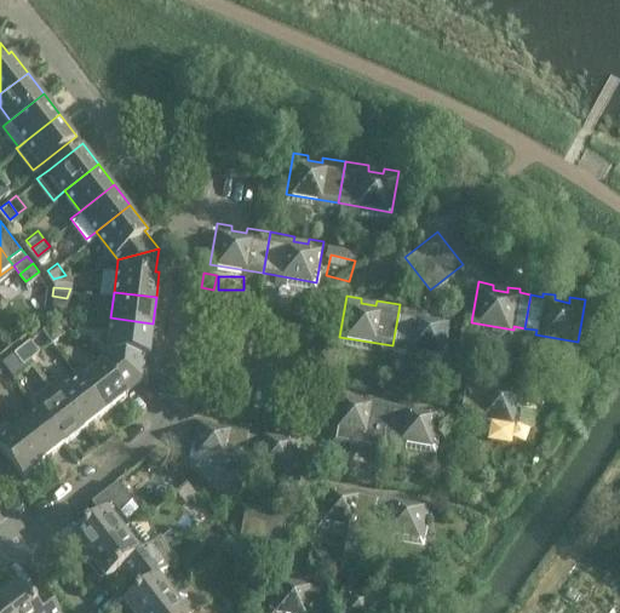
[(446,355),(453,314),(438,311),(437,316),(423,314),(423,309),(400,304),(392,345),(446,355)]
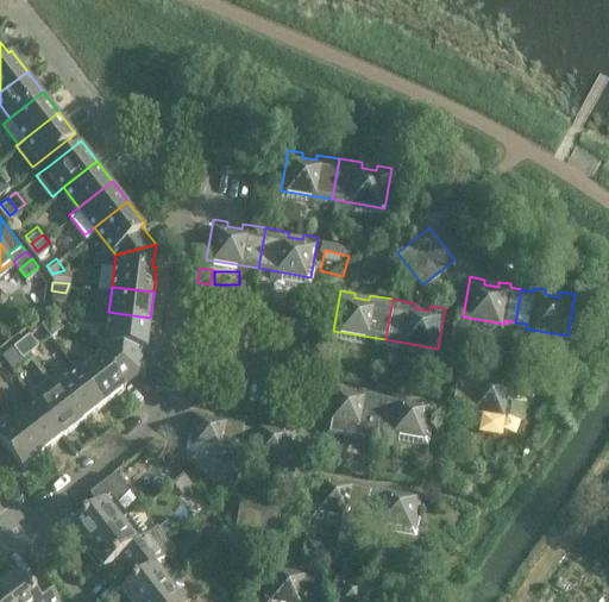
[(588,311),(585,321),(596,324),(598,312),(588,311)]
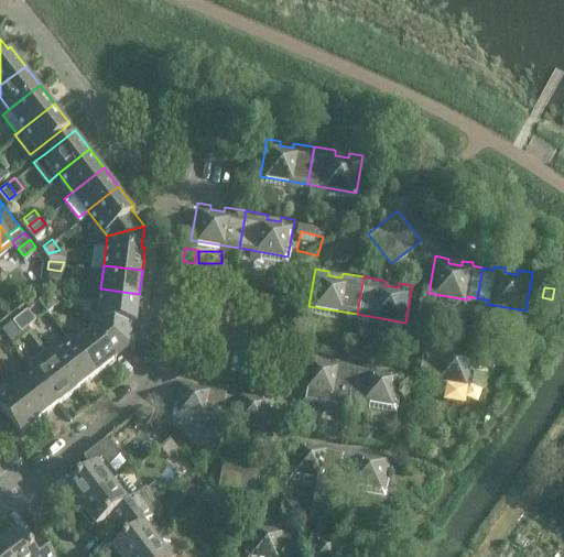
[(130,339),(132,318),(136,319),(139,294),(100,288),(96,320),(130,339)]
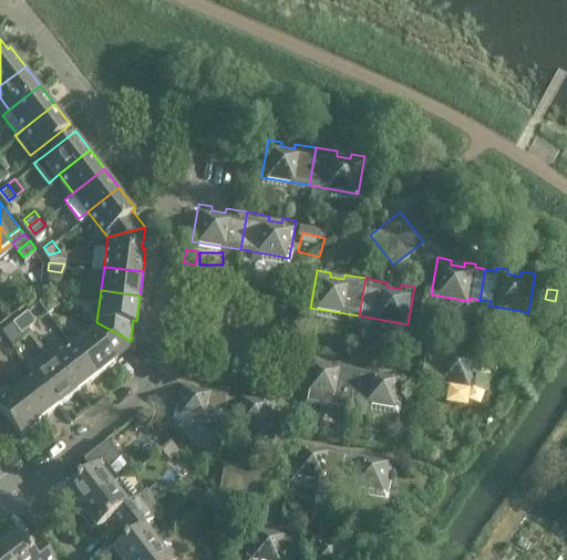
[(44,293),(40,297),(48,308),(58,301),(44,293)]
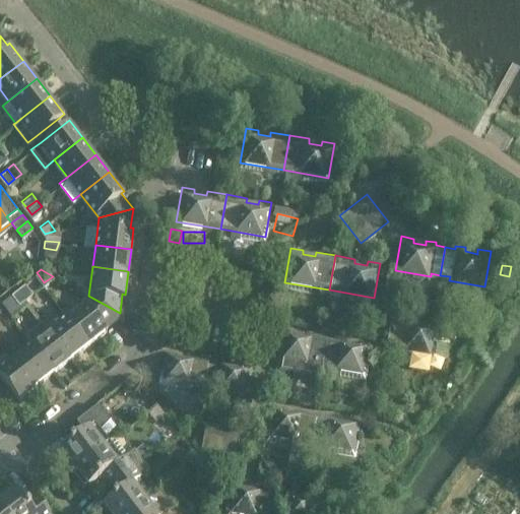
[(25,281),(19,286),(26,296),(34,291),(25,281)]
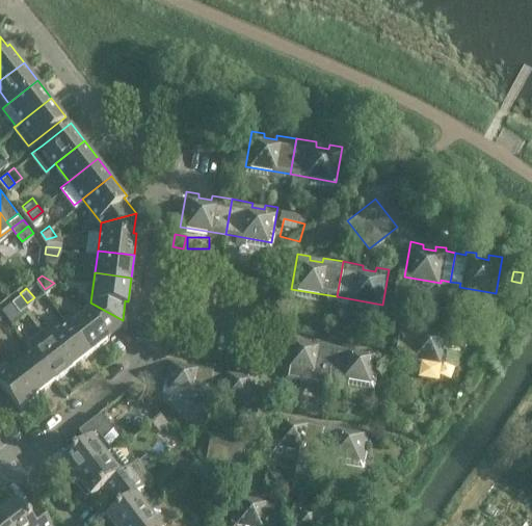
[(21,308),(27,303),(20,293),(12,298),(21,308)]
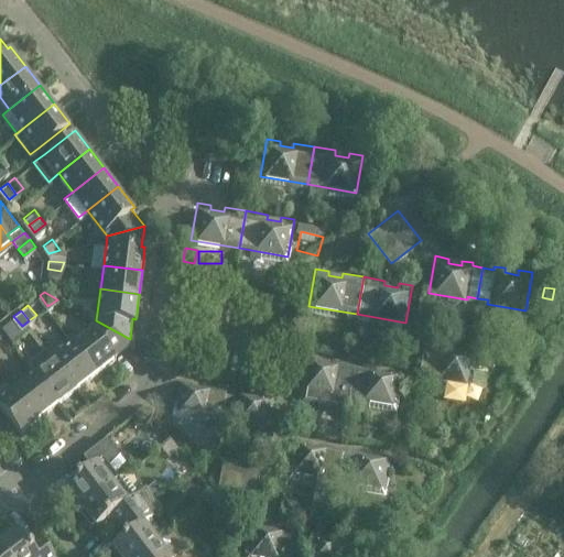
[(73,339),(96,370),(115,355),(114,352),(130,339),(96,320),(73,339)]
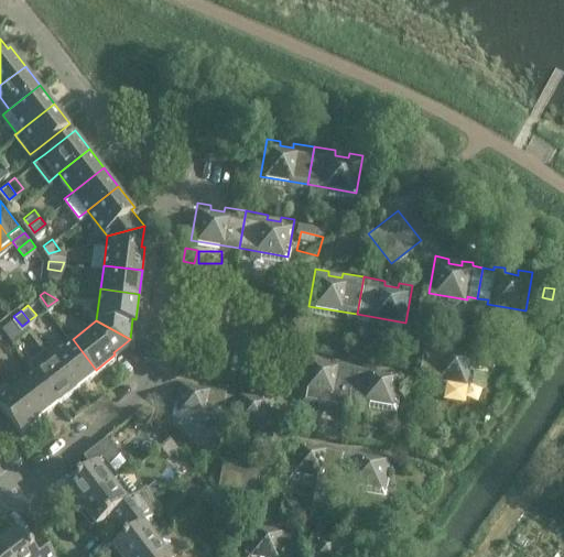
[(77,384),(96,370),(73,339),(53,353),(77,384)]
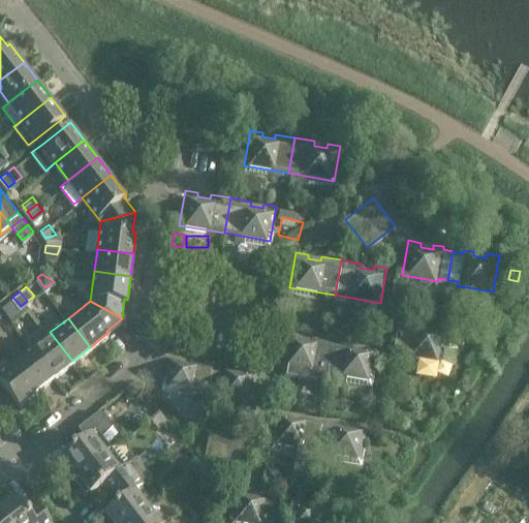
[(393,348),(406,351),(405,356),(441,362),(447,327),(434,325),(434,329),(422,327),(422,322),(411,320),(411,321),(398,319),(393,348)]
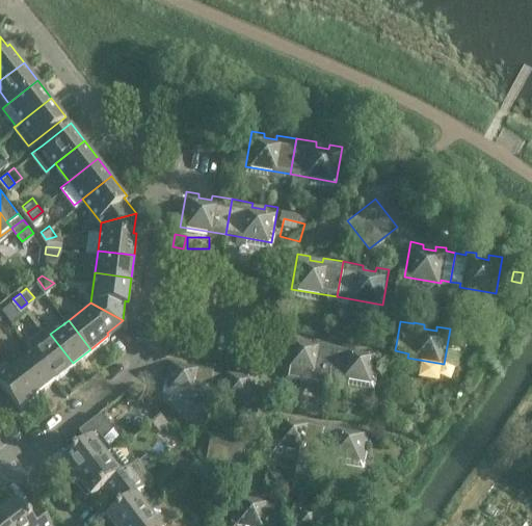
[(44,325),(27,339),(33,347),(55,376),(73,363),(58,344),(50,334),(44,325)]
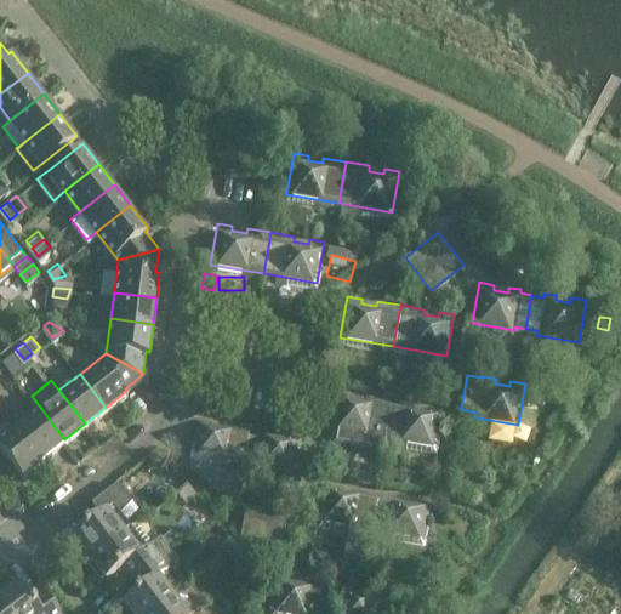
[(330,428),(328,442),(343,444),(345,439),(349,441),(348,445),(381,450),(383,438),(389,402),(391,397),(366,393),(365,398),(351,396),(352,391),(337,387),(330,428)]
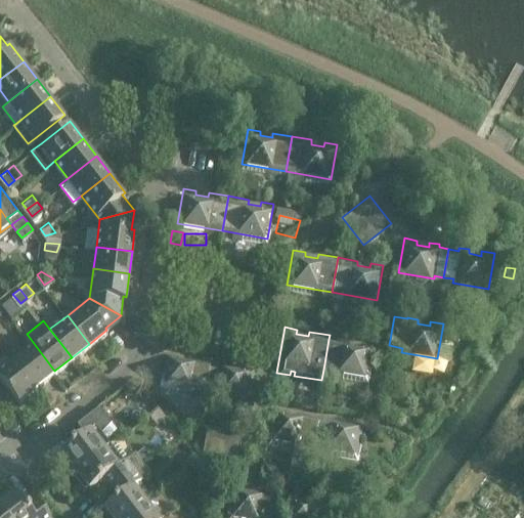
[(368,378),(375,343),(361,340),(360,345),(348,343),(349,338),(330,335),(323,370),(368,378)]
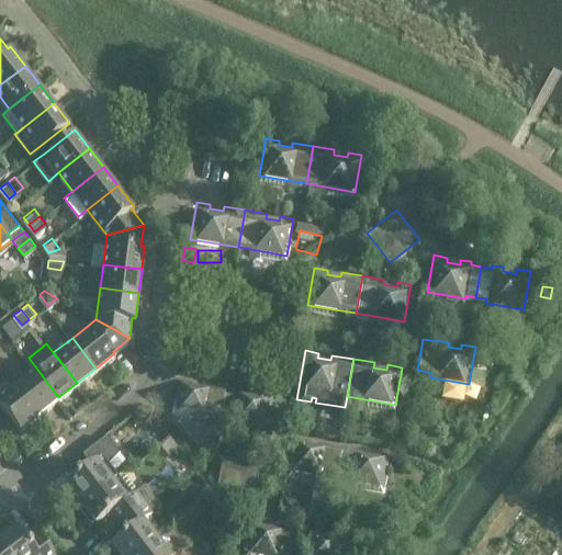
[(35,366),(15,381),(40,412),(58,397),(35,366)]
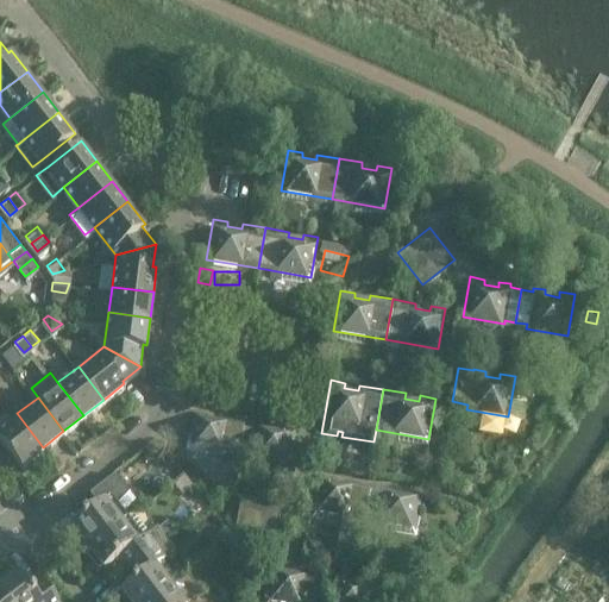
[(207,408),(193,406),(186,446),(238,456),(245,415),(221,411),(220,416),(207,414),(207,408)]
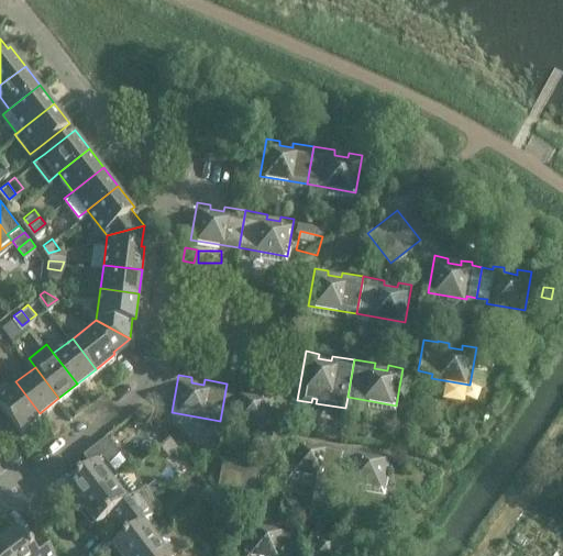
[(0,382),(0,390),(2,392),(0,393),(0,402),(20,427),(40,413),(15,381),(11,386),(6,379),(0,382)]
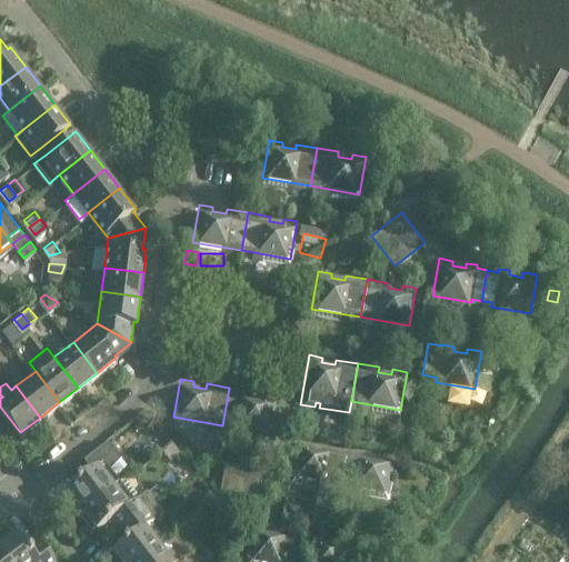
[(270,433),(277,395),(263,393),(263,398),(249,395),(250,391),(239,389),(232,427),(270,433)]
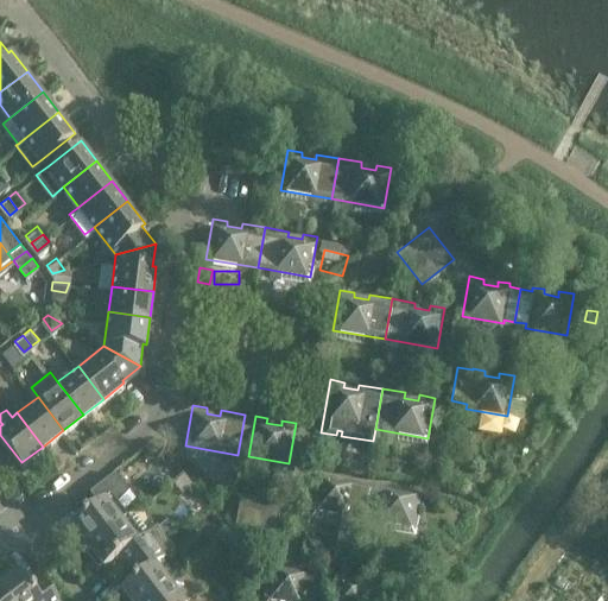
[(329,457),(330,448),(318,447),(317,456),(329,457)]
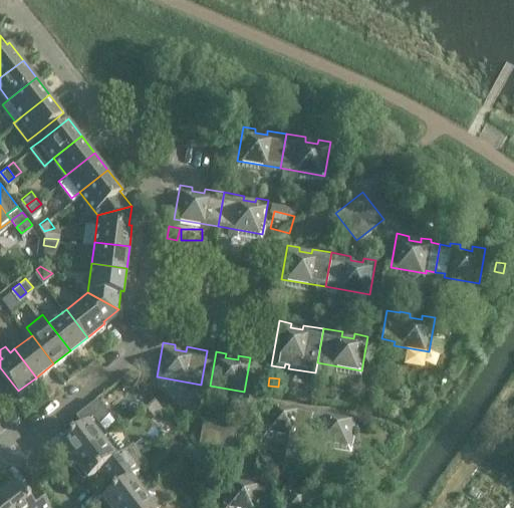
[(138,391),(137,397),(142,403),(151,394),(143,386),(138,391)]
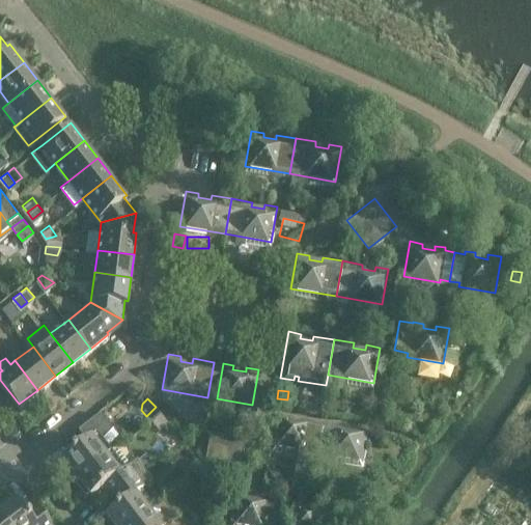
[(101,409),(78,426),(85,436),(61,456),(62,457),(58,459),(70,473),(74,471),(76,473),(111,446),(103,435),(113,425),(101,409)]
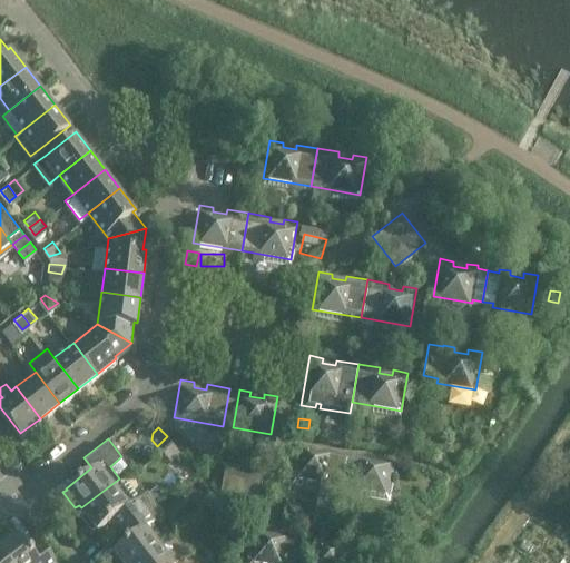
[(312,442),(297,440),(291,477),(340,485),(346,447),(325,444),(324,448),(311,446),(312,442)]
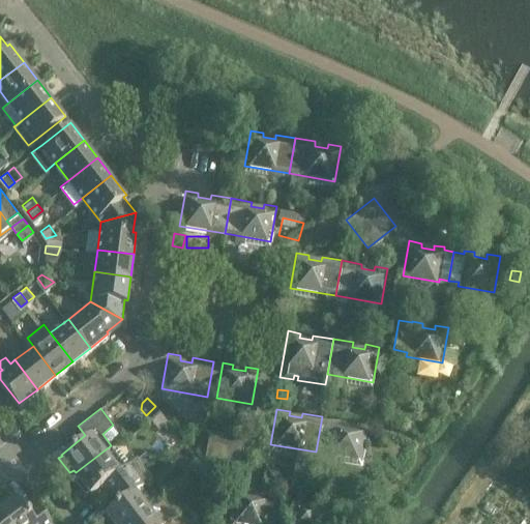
[(322,416),(316,452),(361,460),(367,425),(354,423),(353,427),(341,425),(342,420),(322,416)]
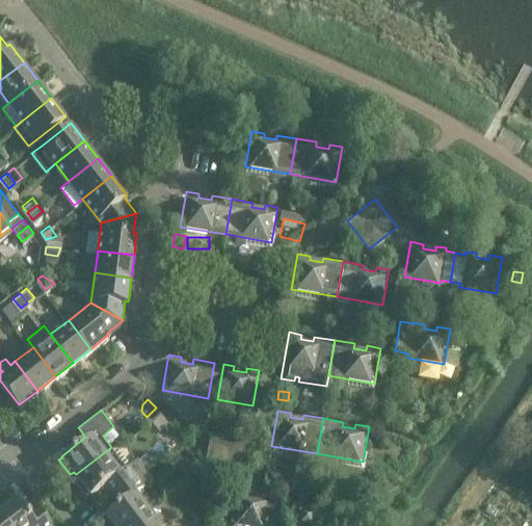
[(239,471),(244,444),(245,436),(210,429),(204,465),(239,471)]
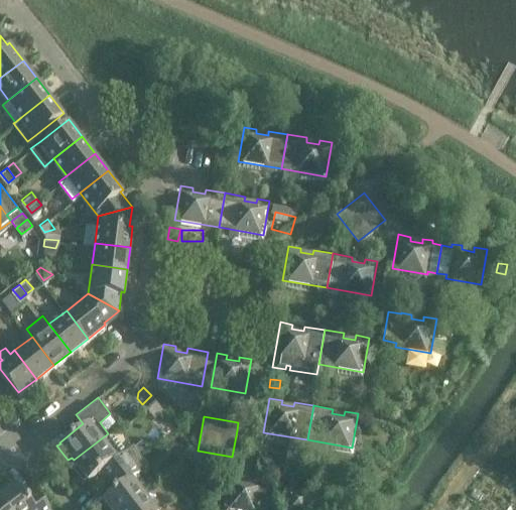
[(107,478),(119,470),(140,453),(133,442),(122,452),(108,433),(74,460),(76,463),(73,466),(83,480),(87,477),(88,478),(100,469),(107,478)]
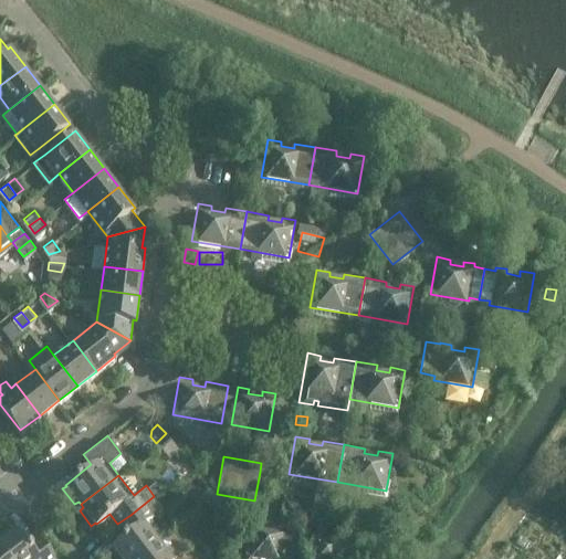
[(217,494),(210,485),(201,492),(208,501),(217,494)]
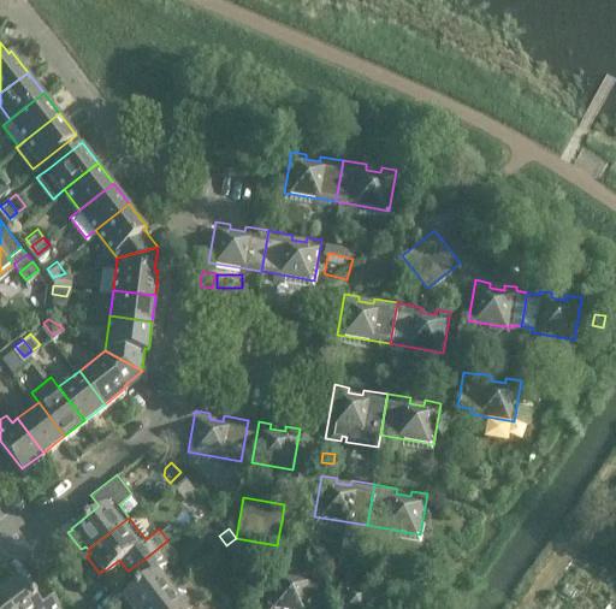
[(167,540),(142,561),(128,571),(136,583),(122,593),(123,595),(119,598),(126,608),(146,608),(179,584),(164,562),(177,551),(167,540)]
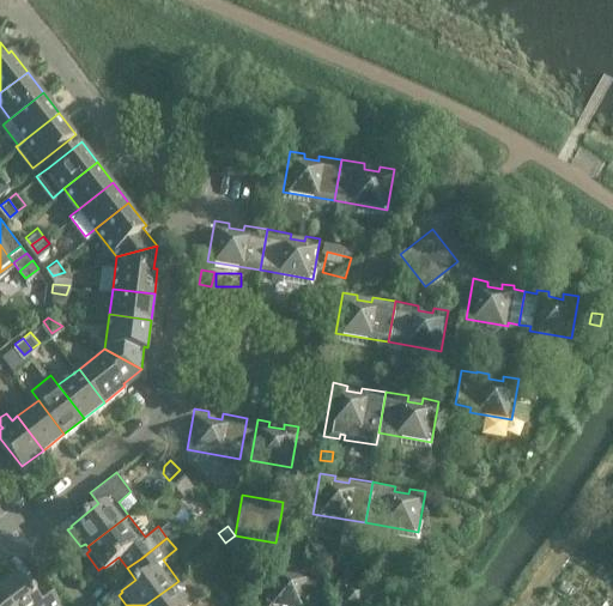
[(315,543),(313,556),(327,558),(329,545),(315,543)]
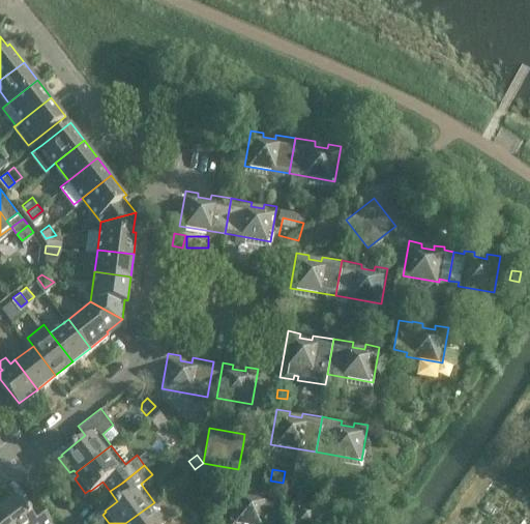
[(260,495),(247,493),(248,489),(236,487),(230,522),(242,523),(275,523),(281,494),(261,491),(260,495)]
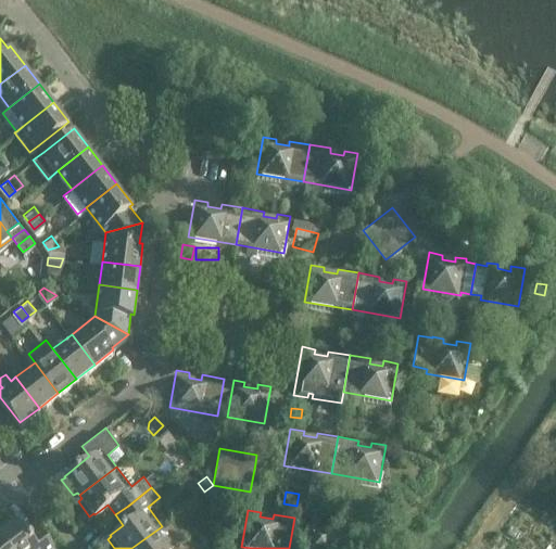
[(8,518),(0,523),(0,536),(10,548),(57,548),(37,523),(36,524),(38,527),(29,535),(16,518),(11,522),(8,518)]
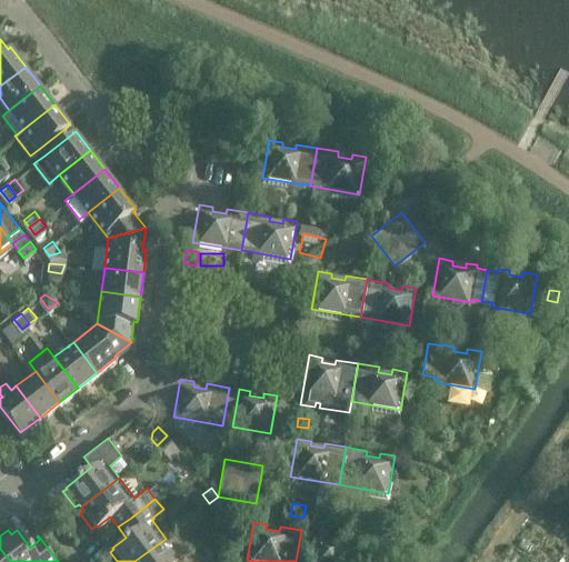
[(190,551),(176,531),(166,539),(135,561),(203,561),(193,549),(190,551)]
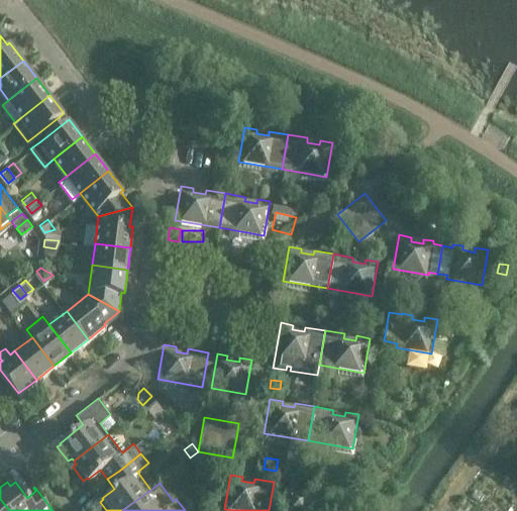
[(305,492),(293,490),(294,486),(284,484),(279,510),(314,510),(318,490),(306,488),(305,492)]
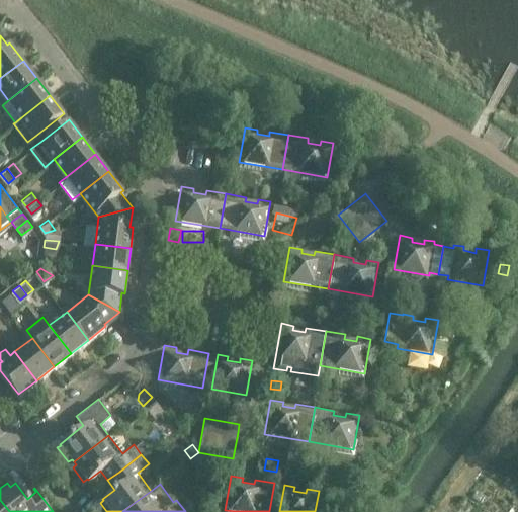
[(9,511),(0,500),(0,511),(9,511)]
